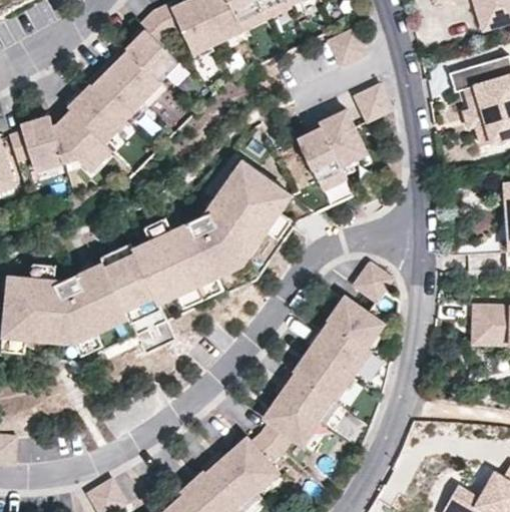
[(22,129),(8,133),(16,159),(29,155),(33,169),(75,156),(89,169),(110,148),(103,141),(125,119),(128,123),(165,87),(159,81),(179,61),(159,42),(169,32),(181,26),(194,52),(242,29),(238,20),(281,0),(287,0),(289,3),(295,0),(183,0),(171,6),(169,1),(153,9),(139,22),(145,28),(140,33),(142,36),(139,39),(136,36),(126,47),(128,49),(120,57),(115,52),(95,72),(99,77),(91,85),(89,83),(82,91),(84,93),(81,96),(78,94),(68,105),(71,108),(56,122),(52,124),(49,114),(33,119),(35,125),(22,129)]
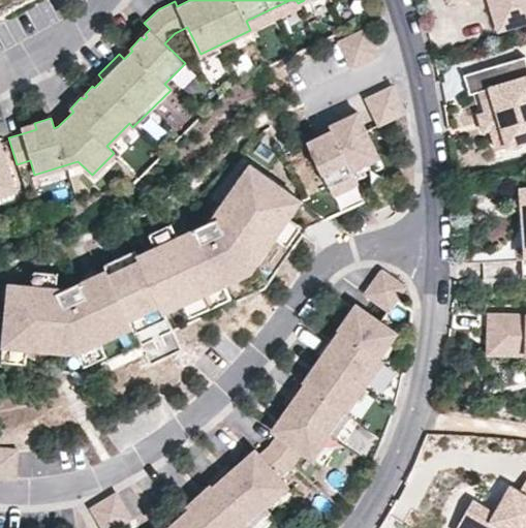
[(446,0),(447,1),(451,0),(499,0),(508,25),(525,19),(525,0),(446,0)]
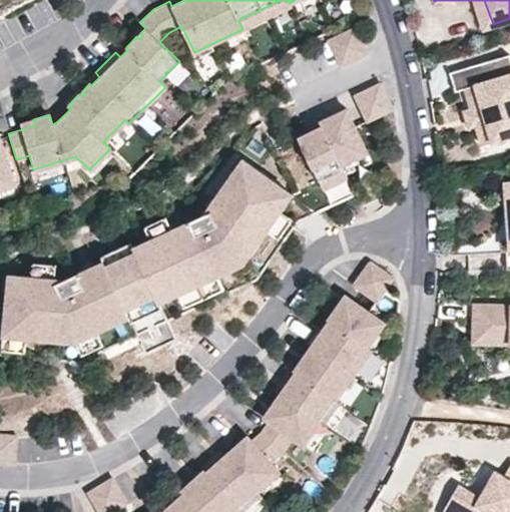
[(473,0),(483,27),(493,24),(484,0),(473,0)]
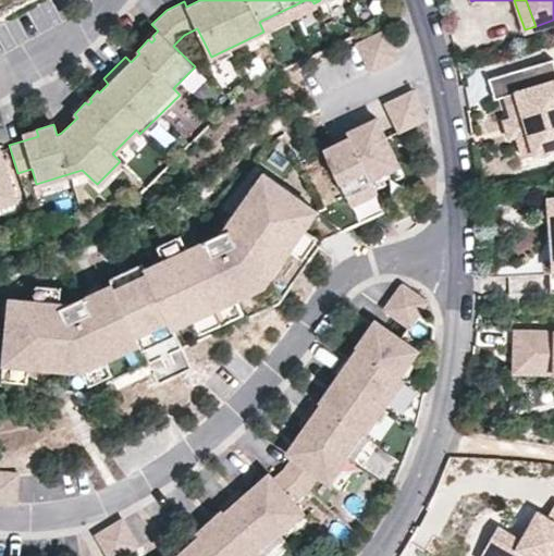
[(355,42),(368,71),(396,58),(382,29),(355,42)]
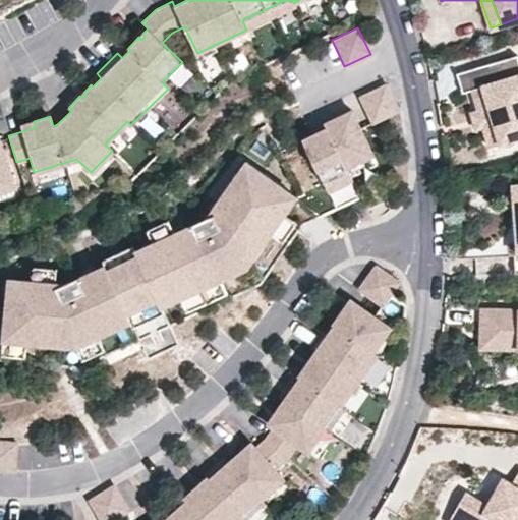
[(128,48),(125,45),(117,53),(122,58),(130,50),(128,48)]
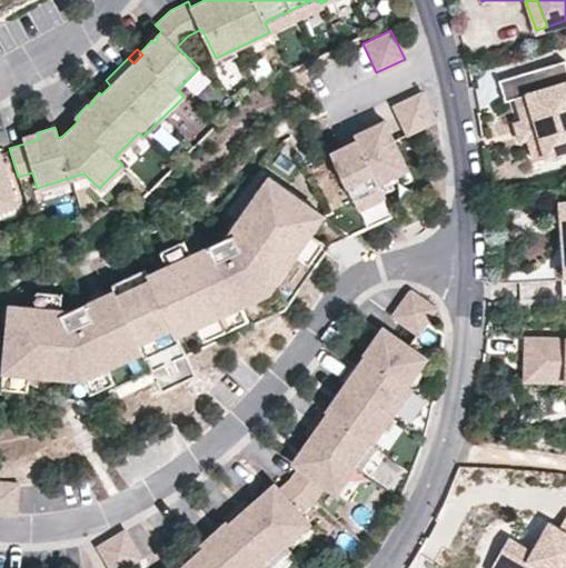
[(565,69),(564,61),(497,81),(503,101),(515,99),(522,121),(523,127),(535,123),(537,131),(525,135),(526,140),(533,161),(565,151),(565,69)]
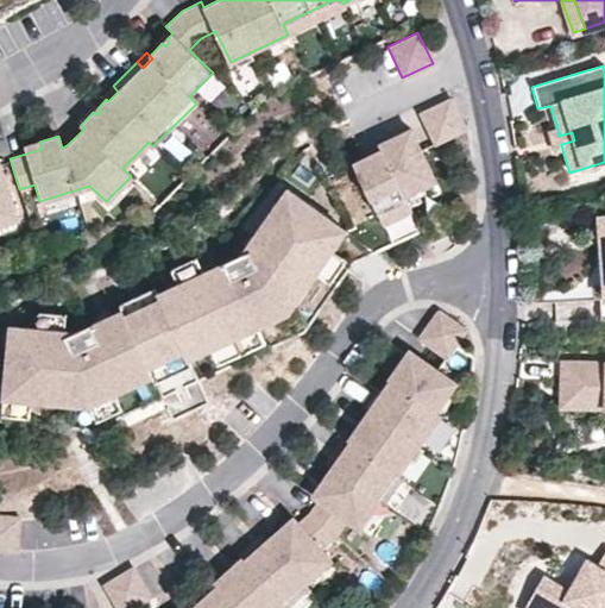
[(113,86),(104,95),(106,99),(108,101),(118,92),(113,86)]
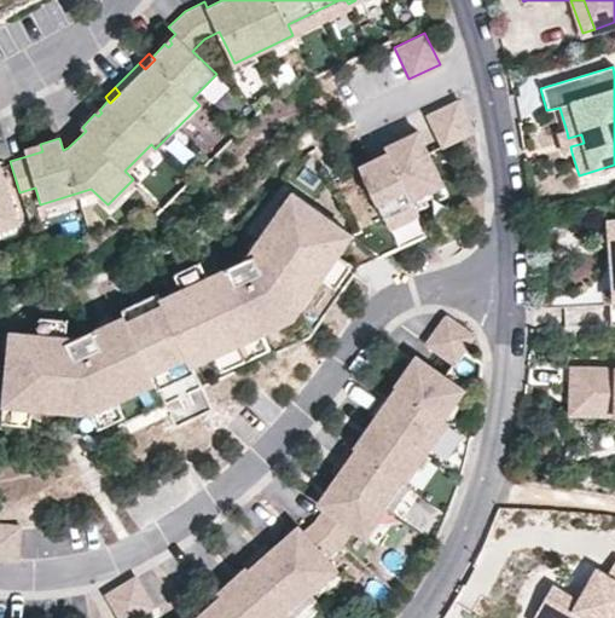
[(471,131),(457,99),(425,114),(440,145),(471,131)]
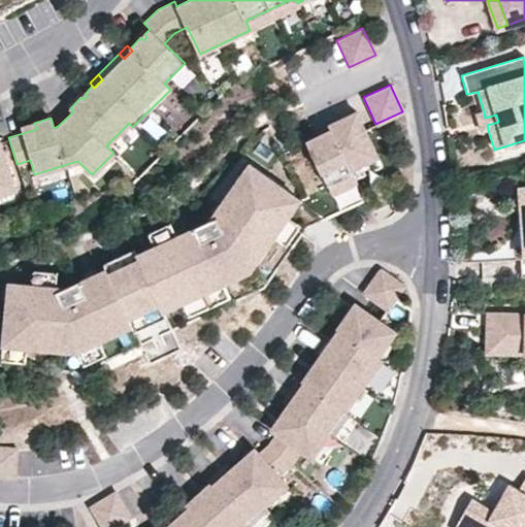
[(358,118),(355,111),(341,118),(345,124),(358,118)]
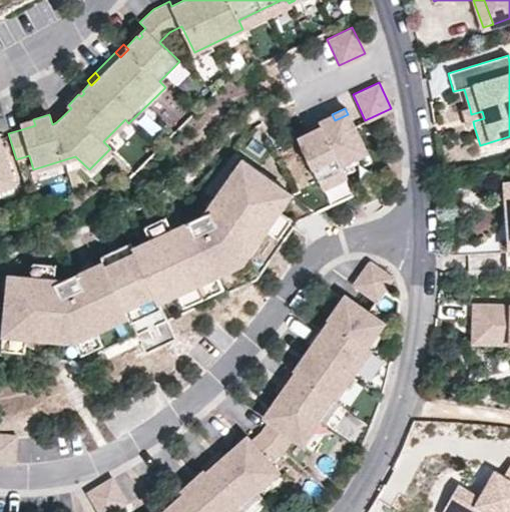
[(471,114),(470,109),(462,111),(467,127),(474,126),(473,121),(484,118),(482,111),(471,114)]
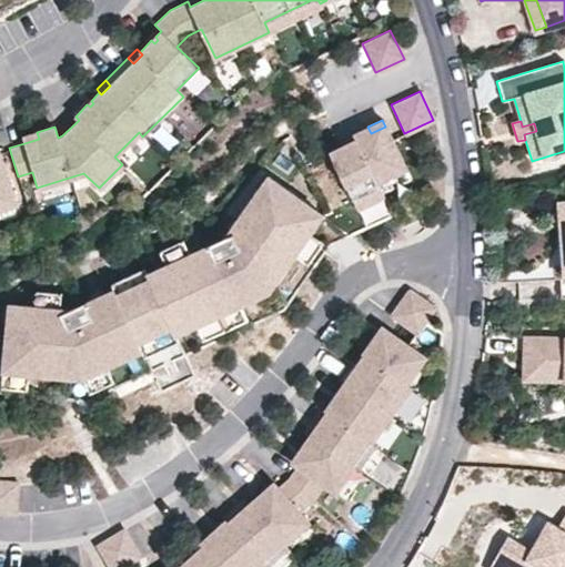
[(404,168),(385,127),(371,133),(367,127),(352,134),(354,139),(347,142),(350,147),(344,149),(342,144),(329,151),(351,198),(377,185),(376,182),(404,168)]
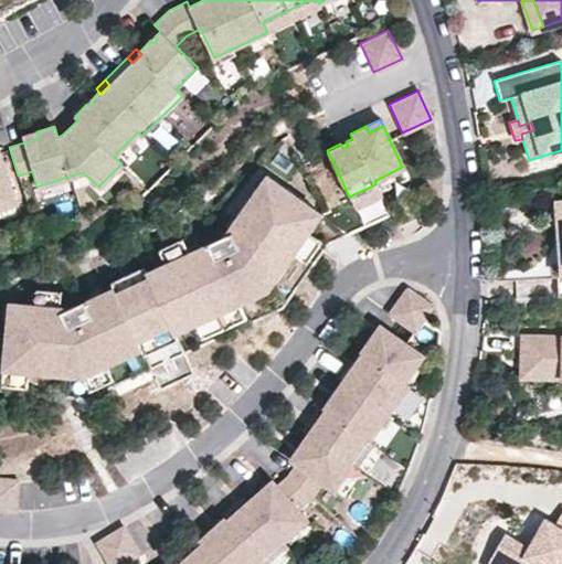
[(39,138),(36,131),(22,136),(24,142),(39,138)]
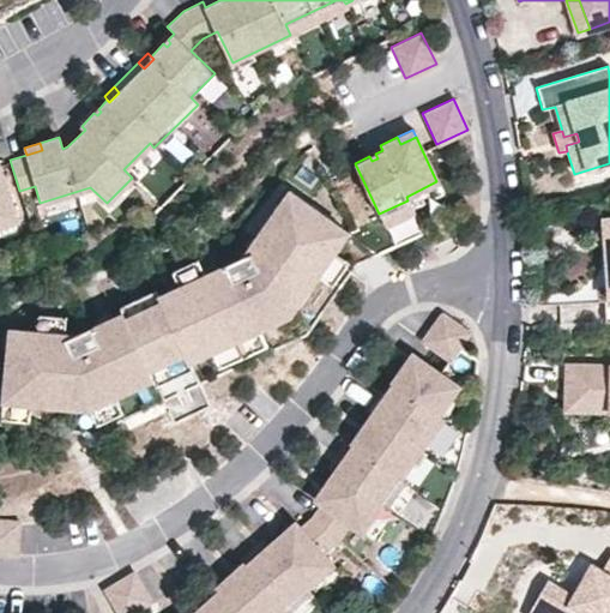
[(0,222),(17,216),(0,167),(0,222)]
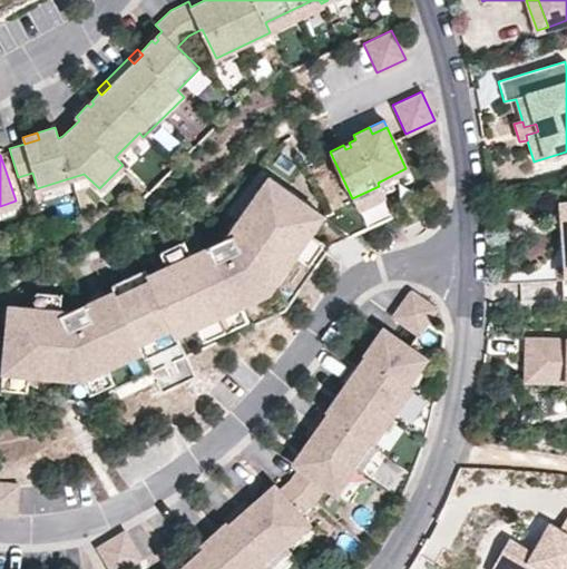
[(274,203),(284,188),(267,177),(257,192),(274,203)]
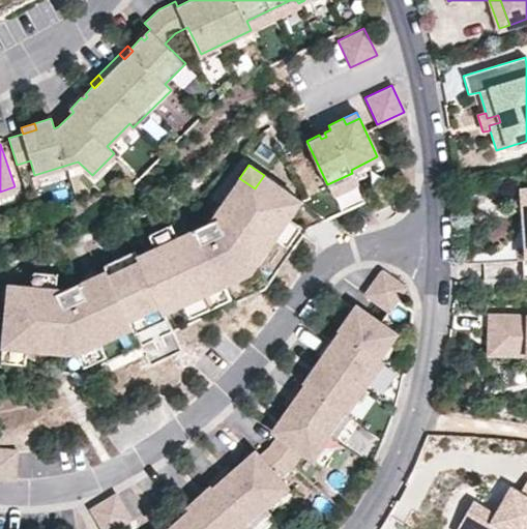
[(352,173),(327,184),(331,195),(356,182),(352,173)]
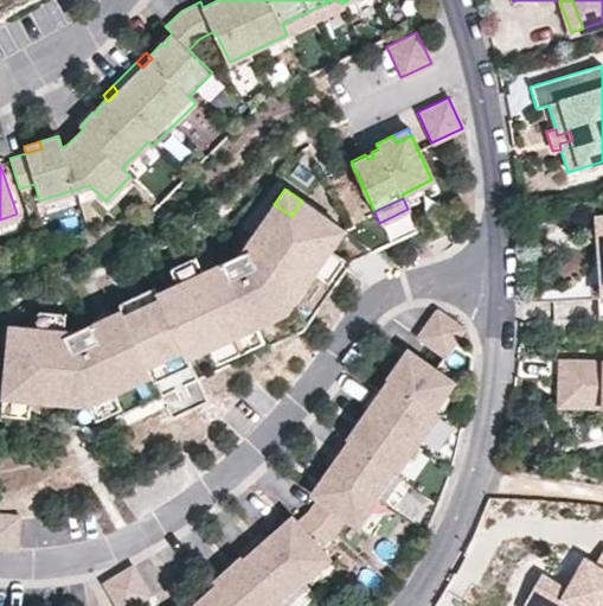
[(342,229),(302,201),(292,216),(274,204),(239,254),(218,265),(222,269),(209,275),(206,269),(204,270),(179,281),(155,292),(122,308),(124,314),(96,326),(94,320),(74,330),(62,330),(36,326),(10,324),(2,395),(29,397),(88,403),(89,402),(119,389),(152,374),(185,358),(210,346),(256,325),(286,312),(314,270),(328,248),(342,229)]
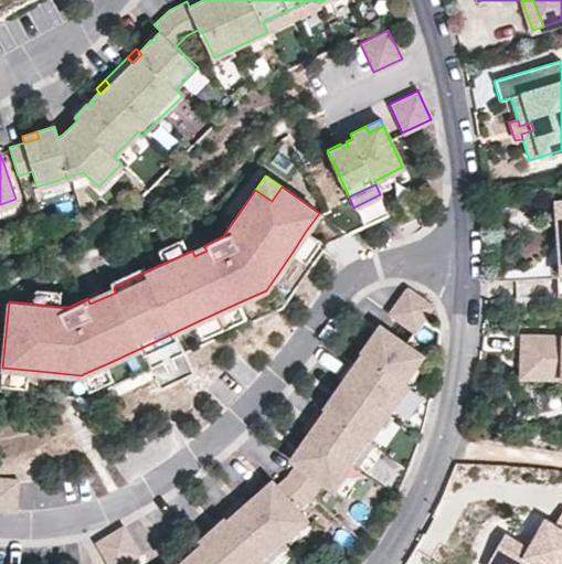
[(411,205),(394,214),(398,222),(415,214),(411,205)]
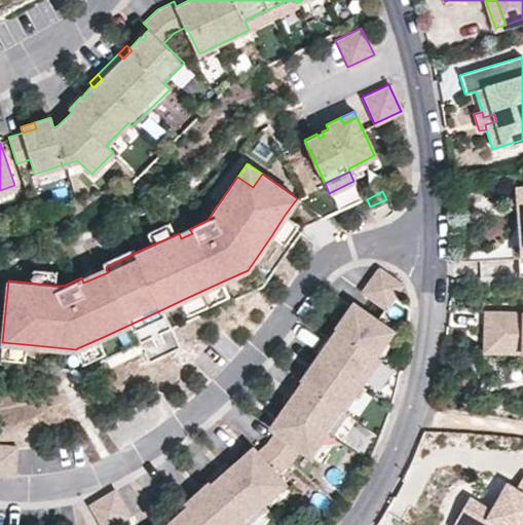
[(285,215),(272,234),(284,242),(297,224),(285,215)]
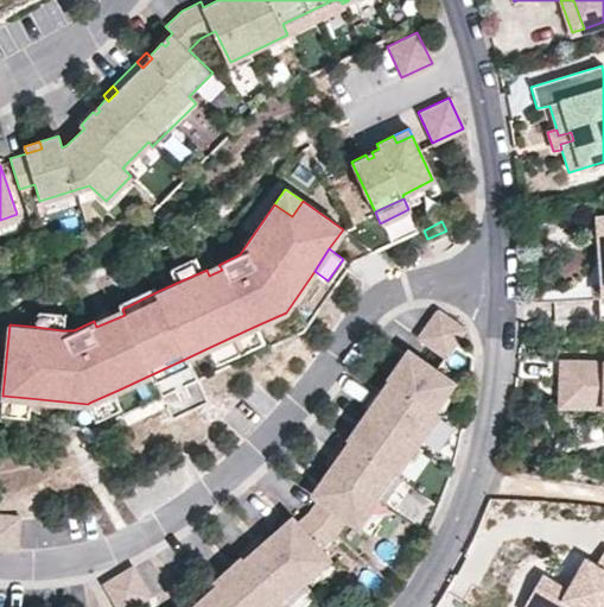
[(172,267),(179,282),(204,271),(197,257),(172,267)]
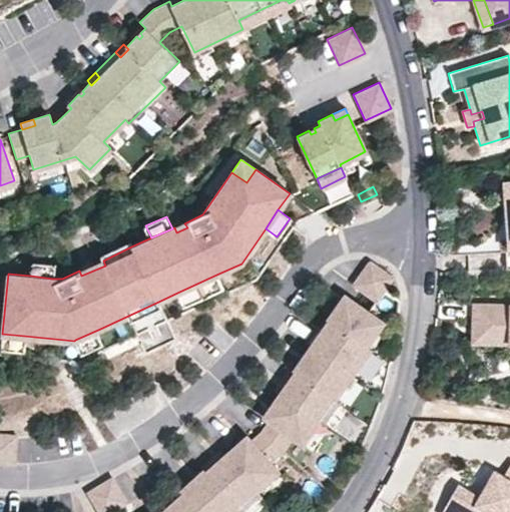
[(184,223),(174,227),(176,232),(187,227),(184,223)]
